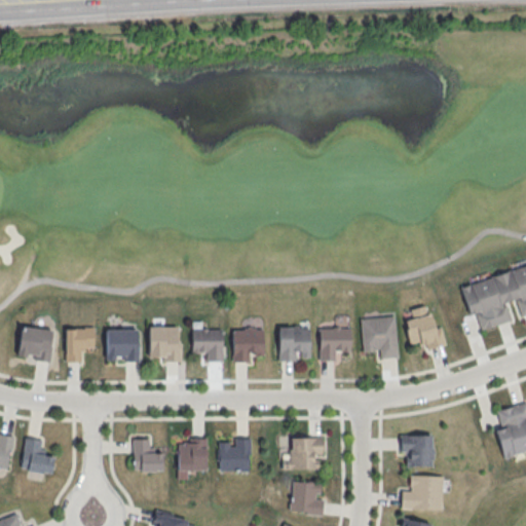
[(525,261),(458,285),(468,313),(474,312),(480,330),(512,320),(505,302),(515,299),(520,315),(525,313),(525,261)]
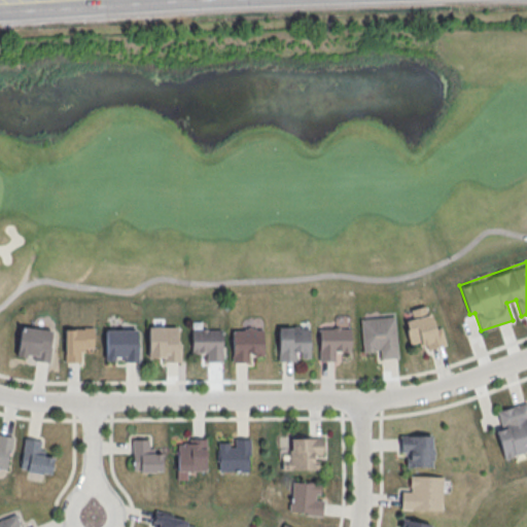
[(429,314),(437,340),(412,347),(405,320),(429,314)]
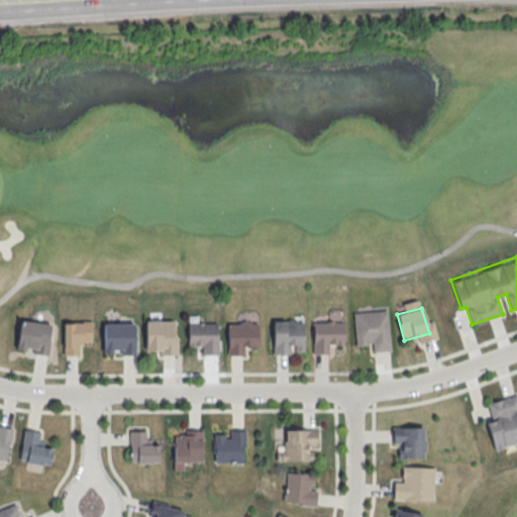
[(386,309),(389,350),(373,352),(372,343),(356,345),(353,312),(386,309)]
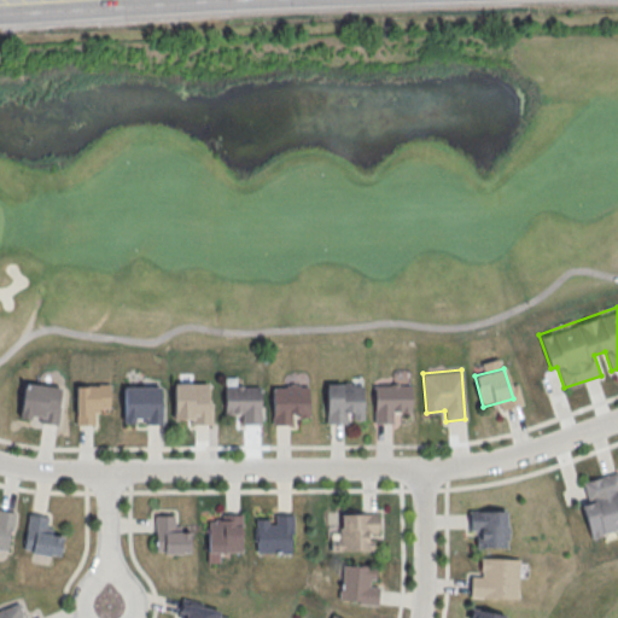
[(23,383),(18,417),(57,425),(62,388),(23,383)]
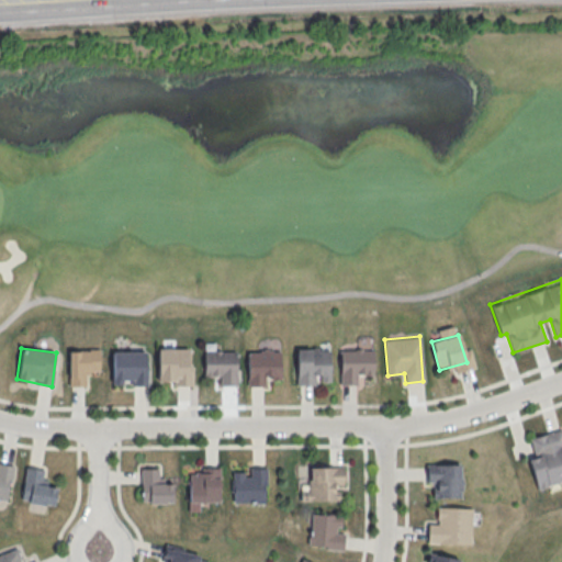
[(187,348),(158,349),(158,381),(172,380),(173,385),(187,385),(187,348)]
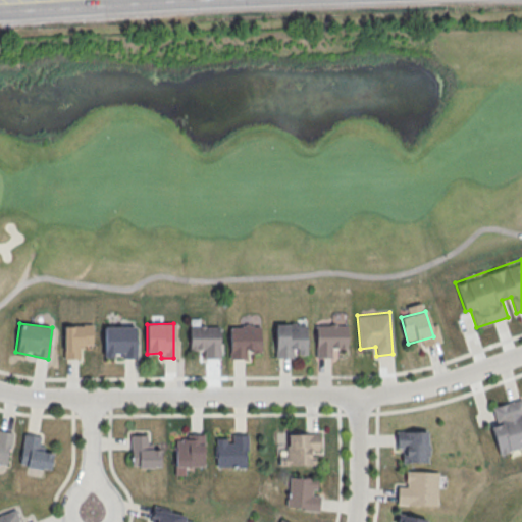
[(305,323),(275,323),(275,357),(292,357),(293,349),(306,348),(305,323)]
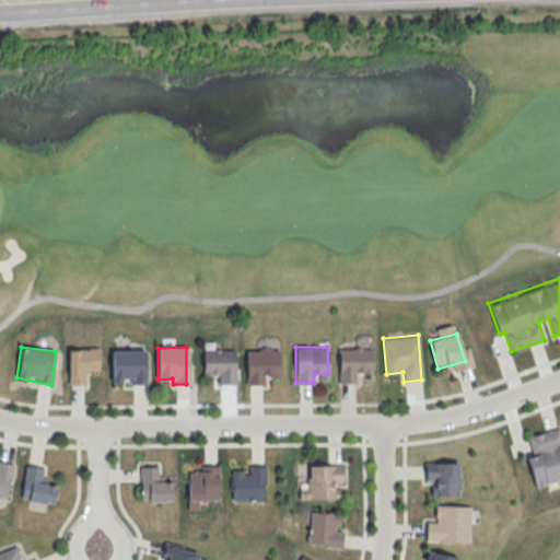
[(371,348),(372,373),(338,373),(338,348),(371,348)]
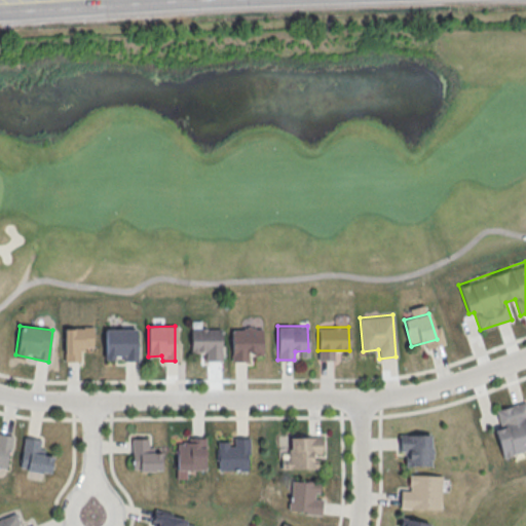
[(64,328),(91,328),(92,347),(79,347),(79,361),(64,361),(64,328)]
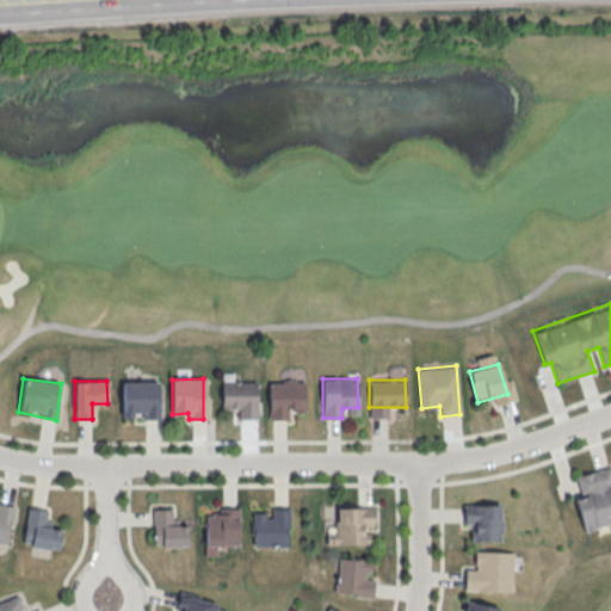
[(121,382),(158,382),(160,419),(121,418),(121,382)]
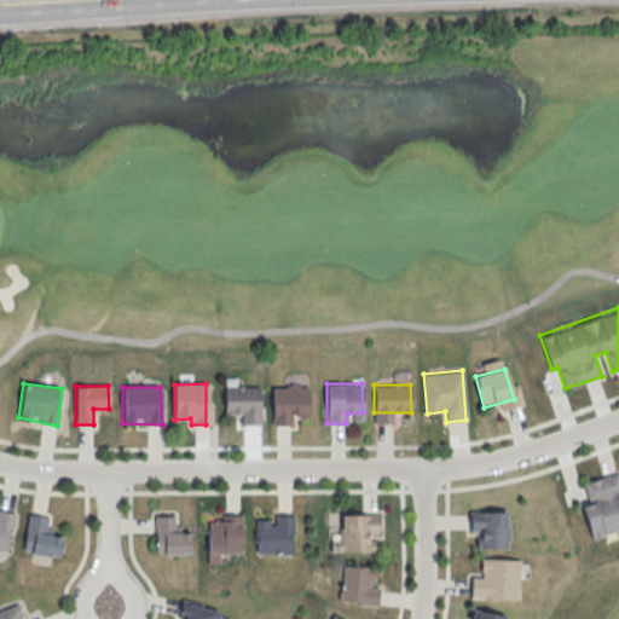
[(260,387),(225,387),(225,414),(241,415),(242,423),(260,424),(260,387)]
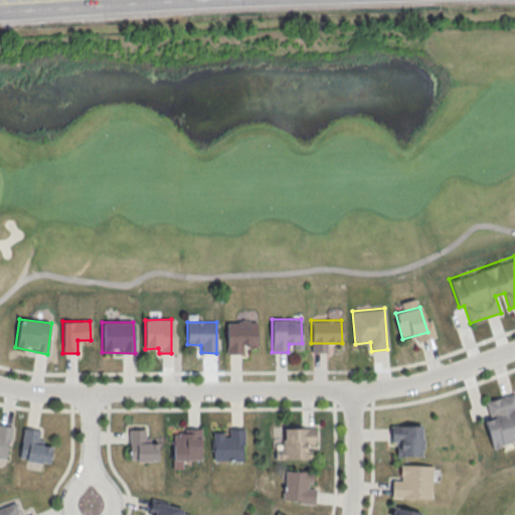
[(255,322),(225,322),(226,353),(256,352),(255,322)]
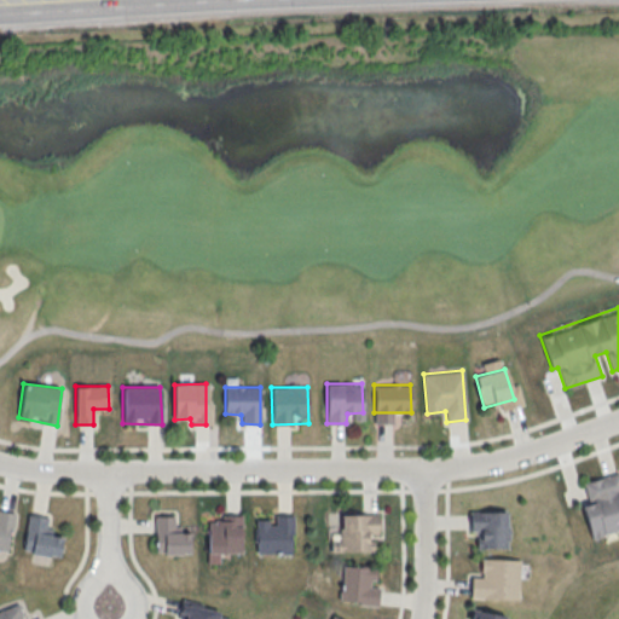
[(593,538),(618,530),(618,493),(583,504),(593,538)]
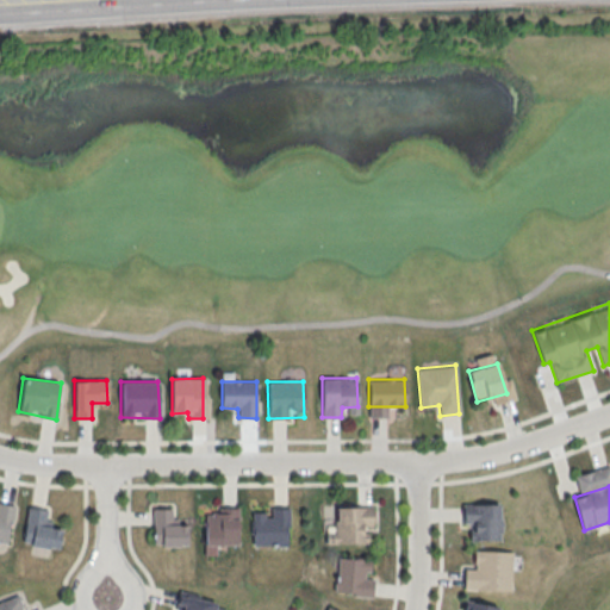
[(499,504),(499,541),(468,541),(468,523),(462,523),(462,504),(499,504)]
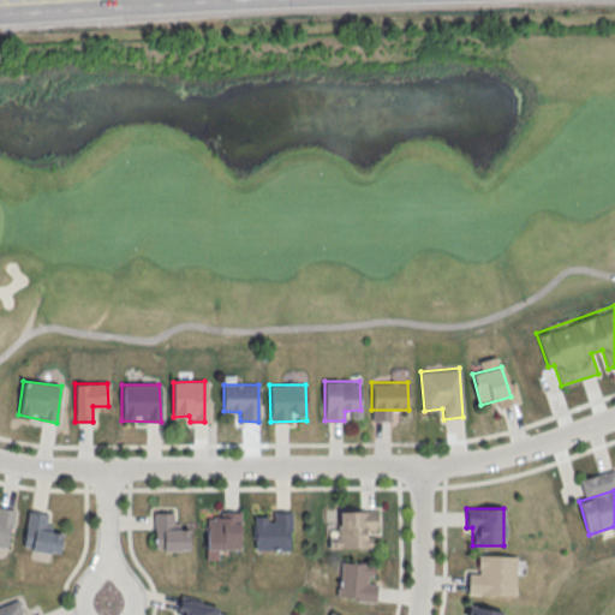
[(0,511),(0,545),(10,548),(16,513),(0,511)]
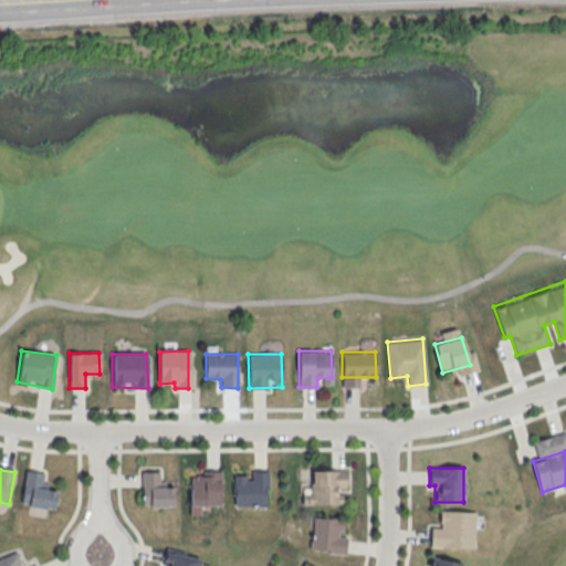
[(21,505),(54,509),(56,486),(45,485),(48,473),(25,470),(21,505)]
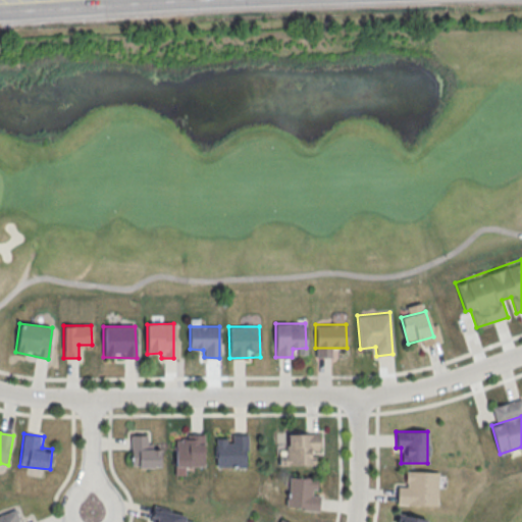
[(131,467),(161,467),(161,446),(150,446),(150,433),(131,433),(131,467)]
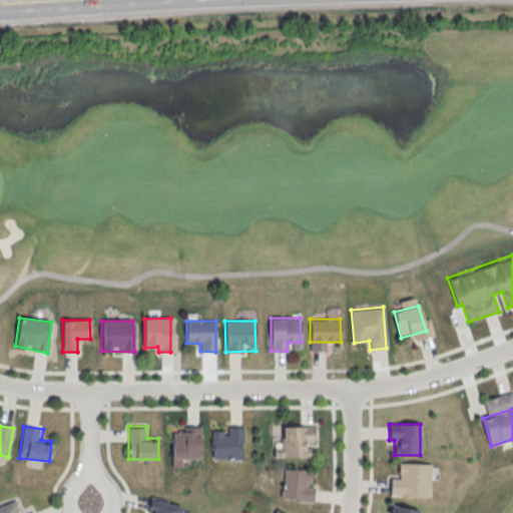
[(200,426),(172,426),(172,466),(181,466),(181,458),(200,458),(200,426)]
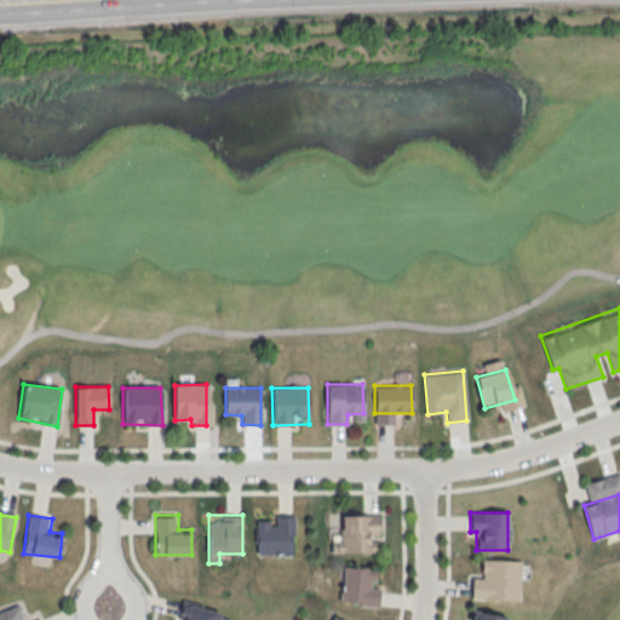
[(331,552),(379,552),(379,515),(342,515),(342,540),(331,540),(331,552)]
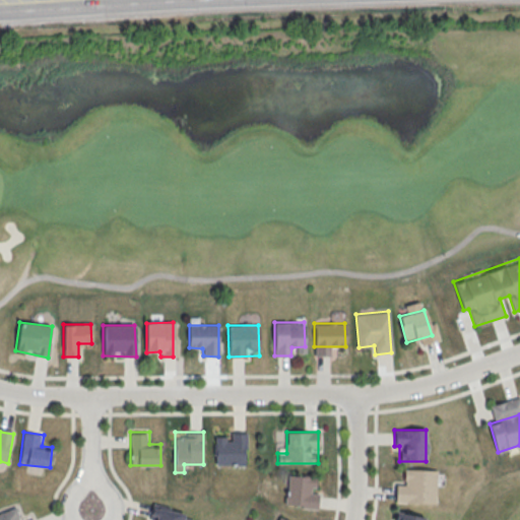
[(247,464),(247,433),(214,433),(214,464),(247,464)]
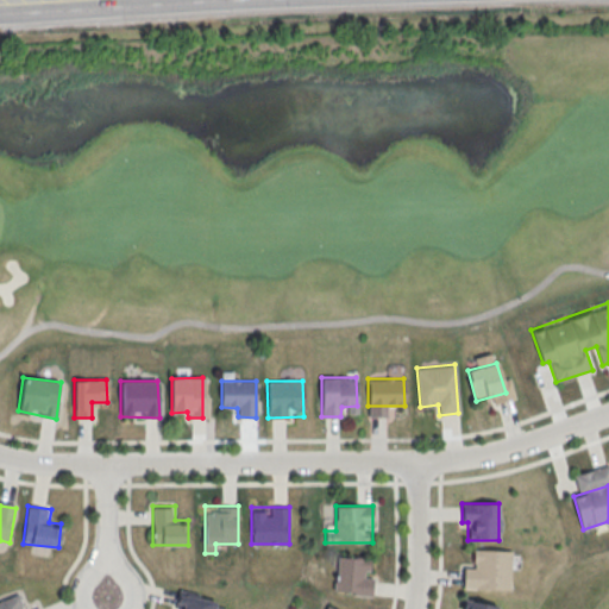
[(510,551),(509,589),(462,588),(462,566),(473,566),(473,550),(510,551)]
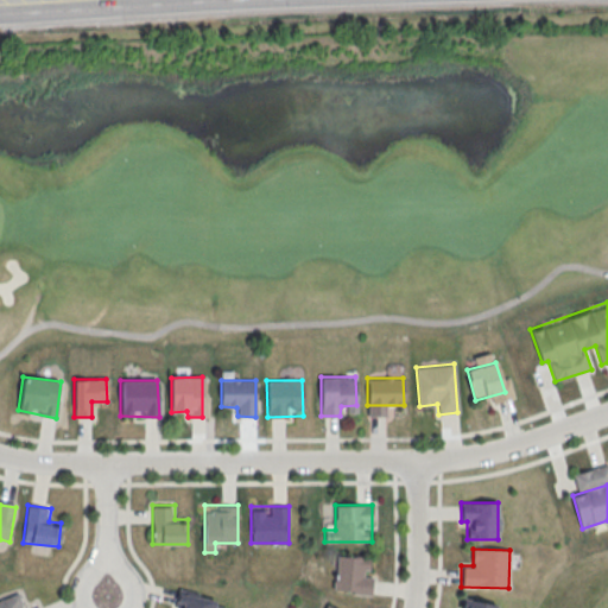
[(371,595),(374,558),(336,555),(334,591),(371,595)]
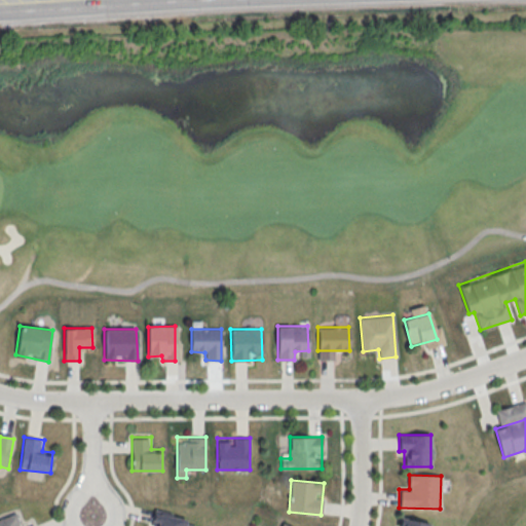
[(15,513),(0,518),(0,525),(35,525),(33,519),(20,524),(15,513)]
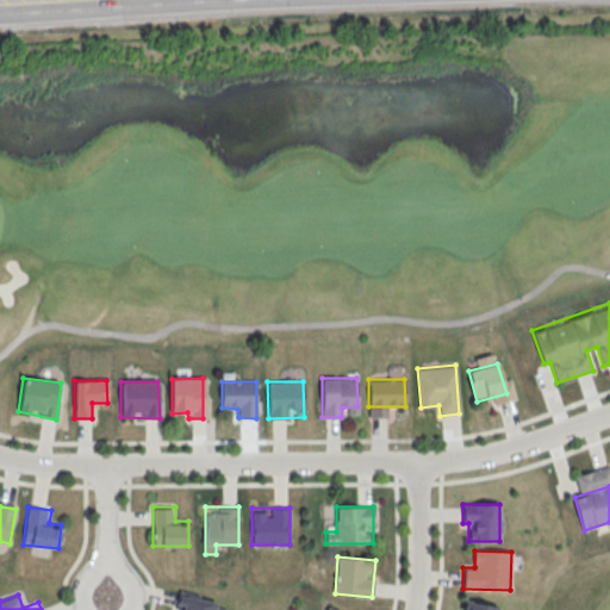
[(225,609),(226,603),(179,595),(176,609),(225,609)]
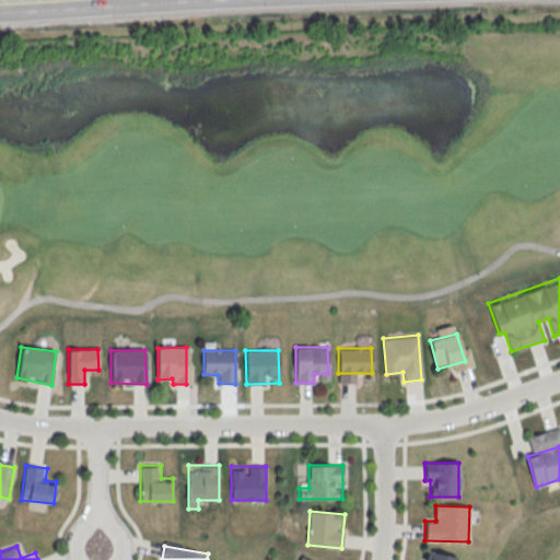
[(424,559),(427,550),(458,557),(457,559),(424,559)]
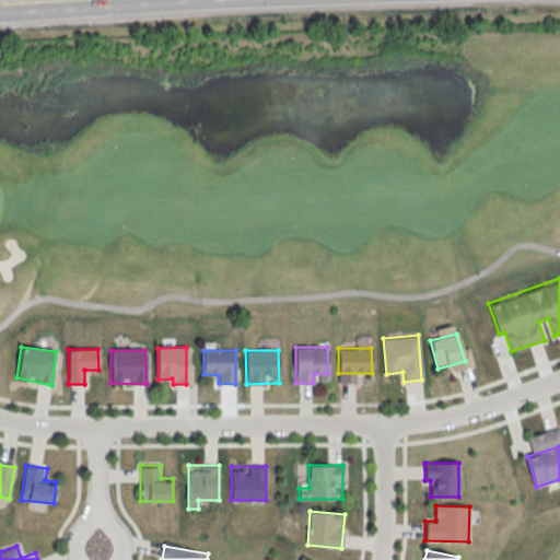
All buildings are outlined.
